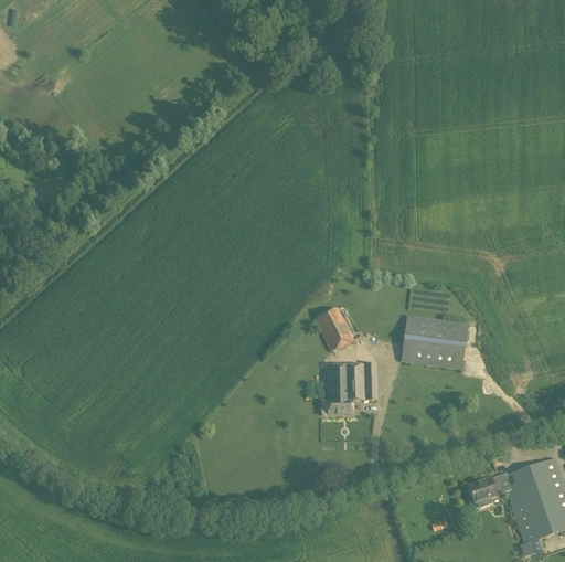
[(317,315),(313,317),(330,350),(333,348),(334,349),(351,341),(350,340),(354,338),(338,306),(333,307),(332,306),(317,314),(317,315)]
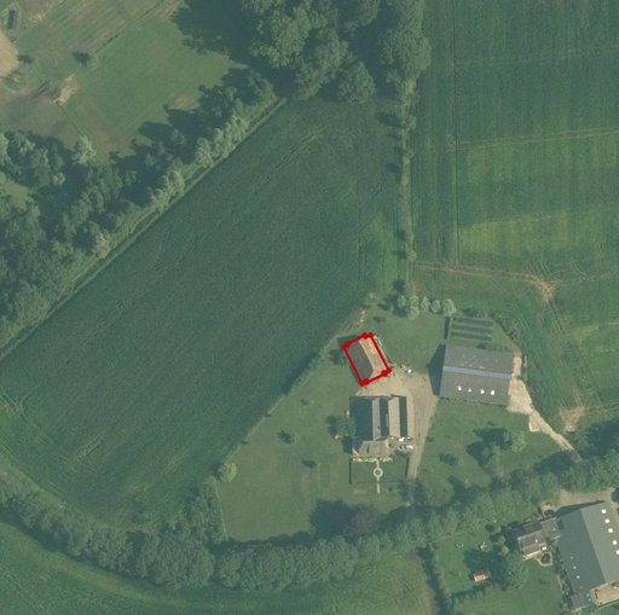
[(505,404),(513,353),(446,343),(439,394),(505,404)]
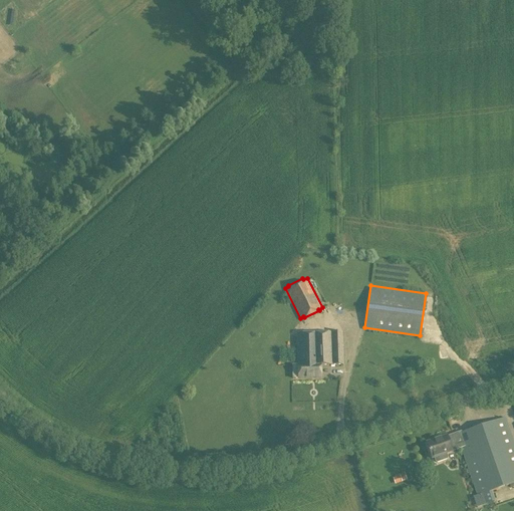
[(292,375),(321,375),(320,362),(343,362),(342,329),(296,331),(297,362),(292,362),(292,375)]
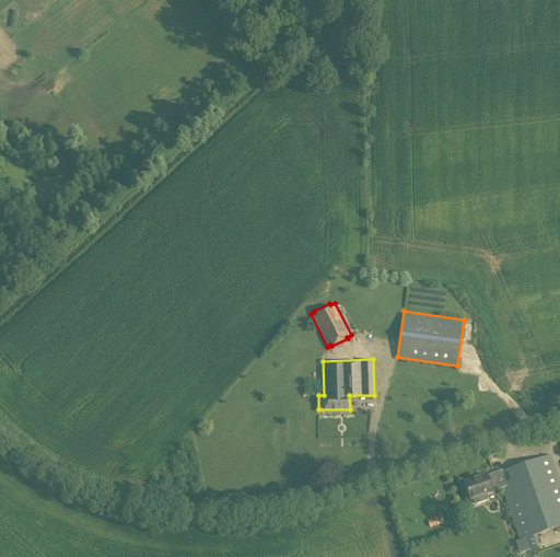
[(559,479),(550,452),(501,468),(487,474),(487,472),(464,479),(466,485),(459,486),(463,496),(468,494),(470,497),(473,496),(474,500),(476,501),(487,498),(488,496),(486,491),(492,489),(492,488),(501,485),(524,549),(535,545),(532,534),(559,524),(559,479)]
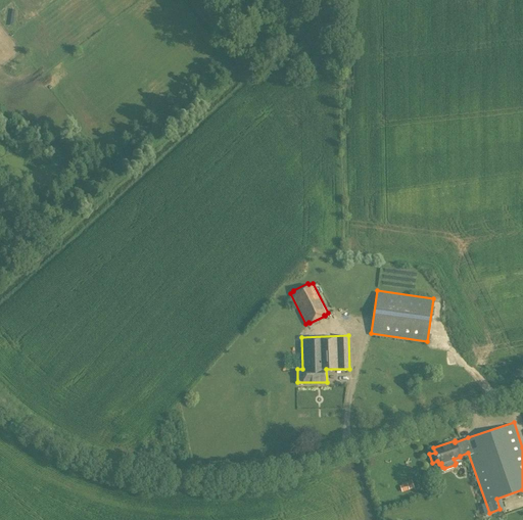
[(401,490),(414,486),(411,478),(401,481),(402,483),(399,483),(401,490)]
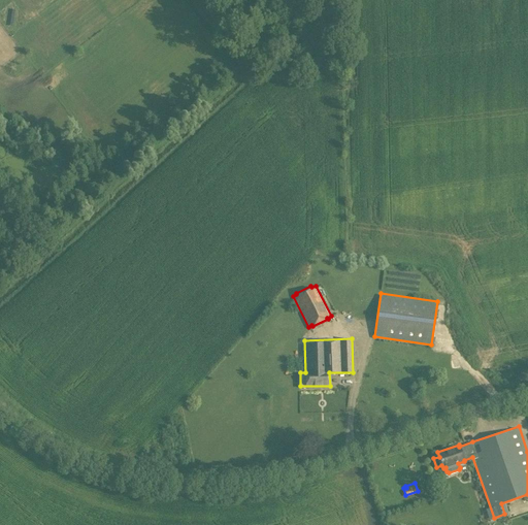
All buildings are outlined.
